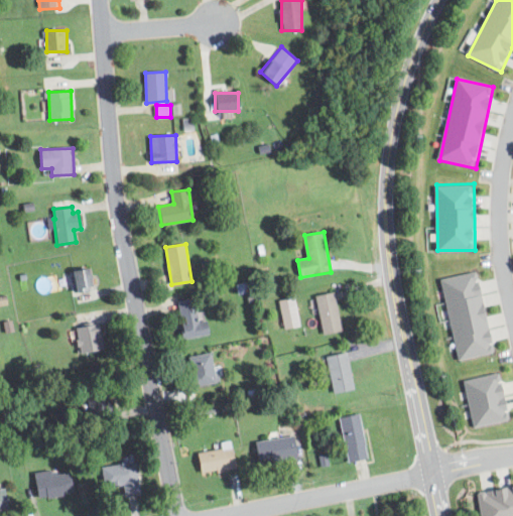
[(92,291),(89,268),(73,271),(76,293),(92,291)]
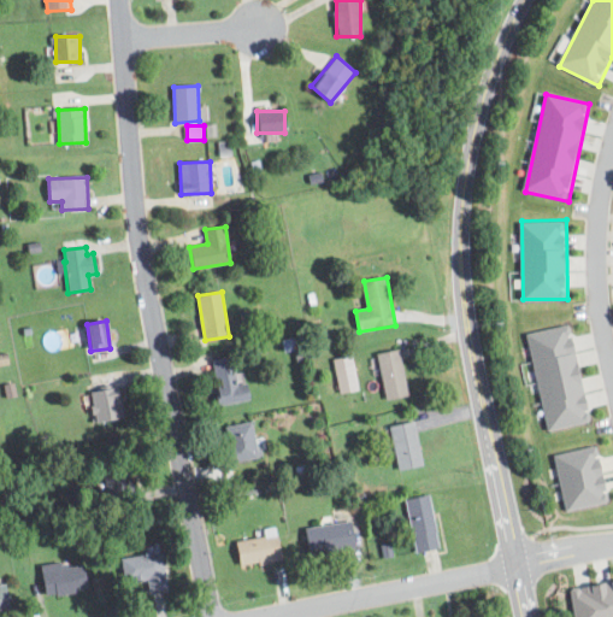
[(529,331),(548,429),(591,421),(572,323),(529,331)]
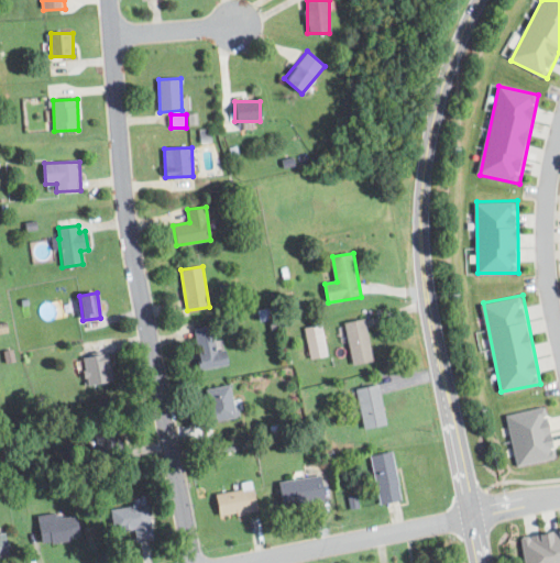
[(365,319),(346,323),(353,365),(374,362),(365,319)]
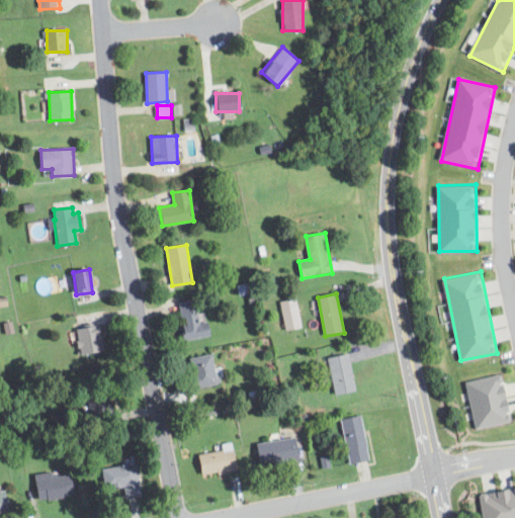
[(209,338),(208,322),(199,323),(197,300),(180,301),(183,340),(209,338)]
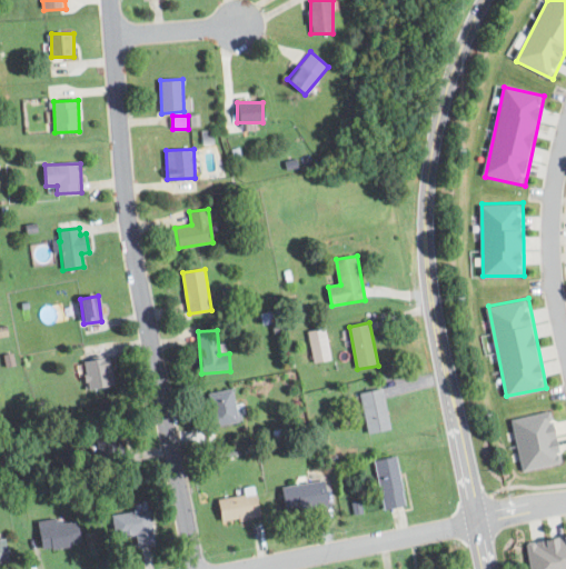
[(314,361),(330,359),(327,330),(310,331),(314,361)]
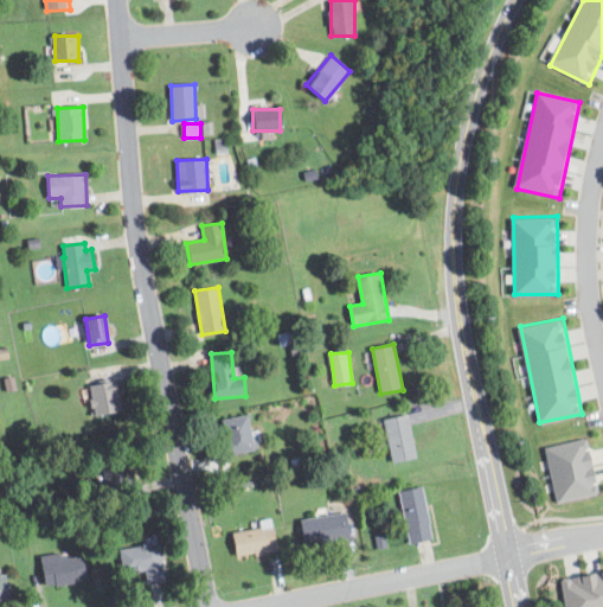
[(89,388),(96,417),(123,410),(116,381),(89,388)]
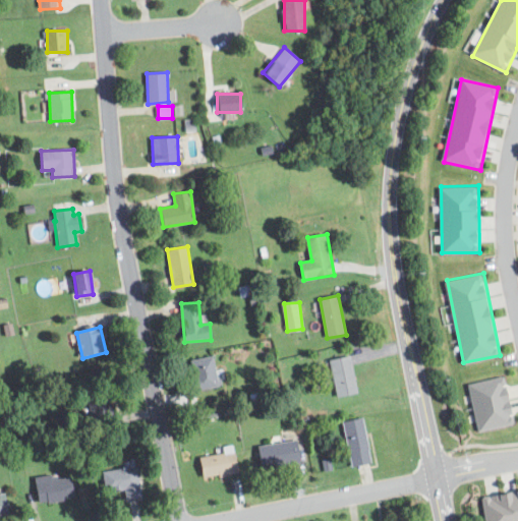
[(189,361),(196,393),(220,387),(213,356),(189,361)]
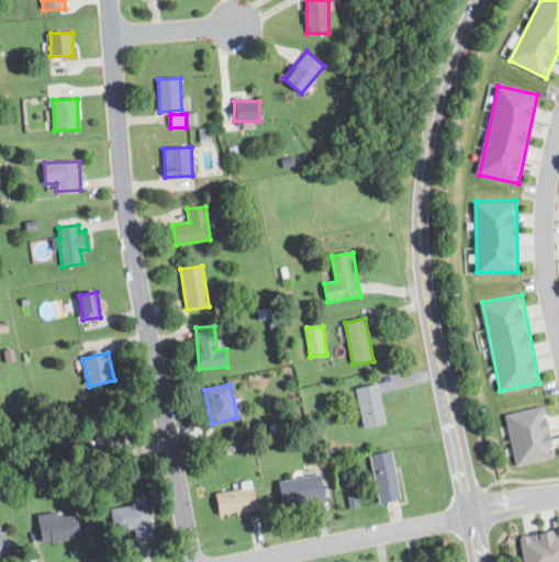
[(378,384),(356,389),(364,428),(387,424),(378,384)]
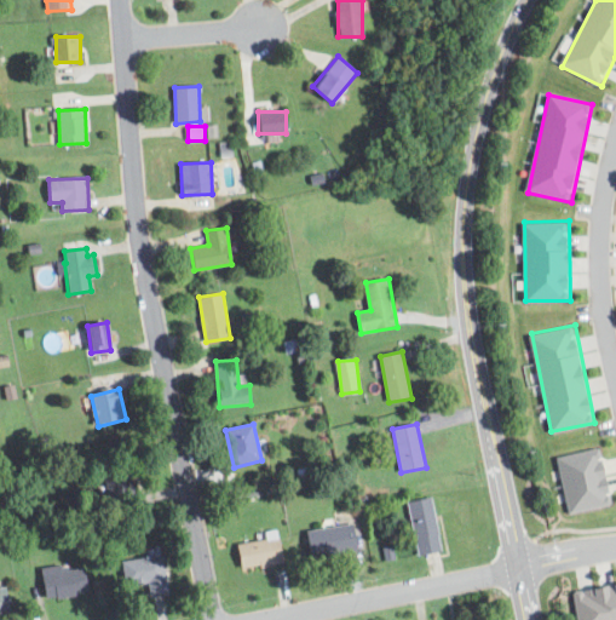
[(558,455),(570,512),(612,504),(600,447),(558,455)]
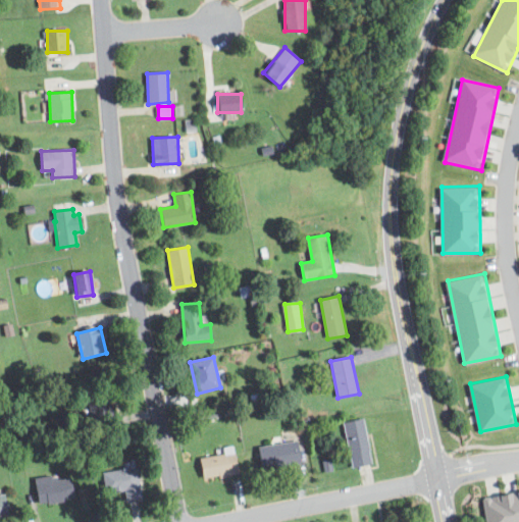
[(344,422),(351,468),(371,465),(365,419),(344,422)]
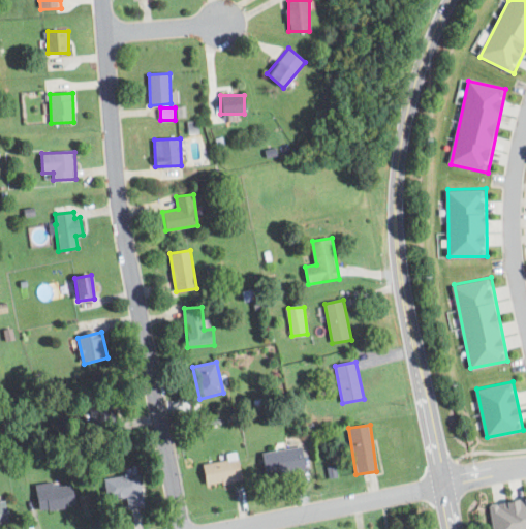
[(267,475),(305,470),(302,446),(264,453),(267,475)]
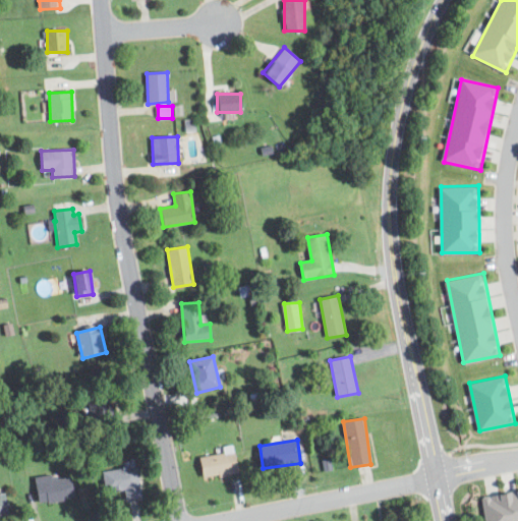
[(200,456),(204,478),(239,473),(236,452),(200,456)]
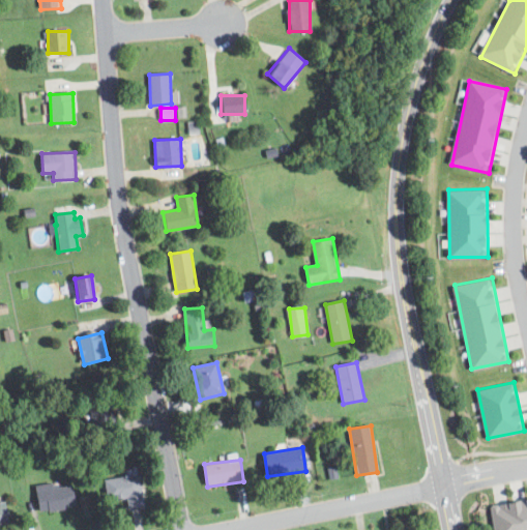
[(105,479),(108,500),(127,498),(128,508),(145,506),(141,475),(105,479)]
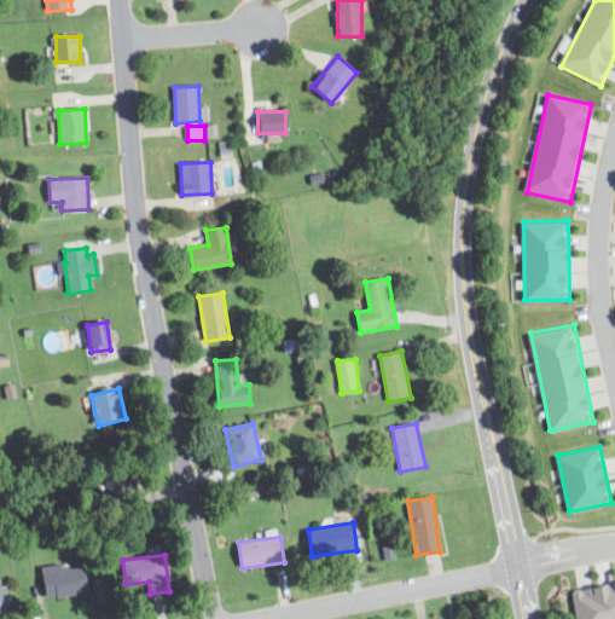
[(85,563),(42,568),(46,599),(88,593),(85,563)]
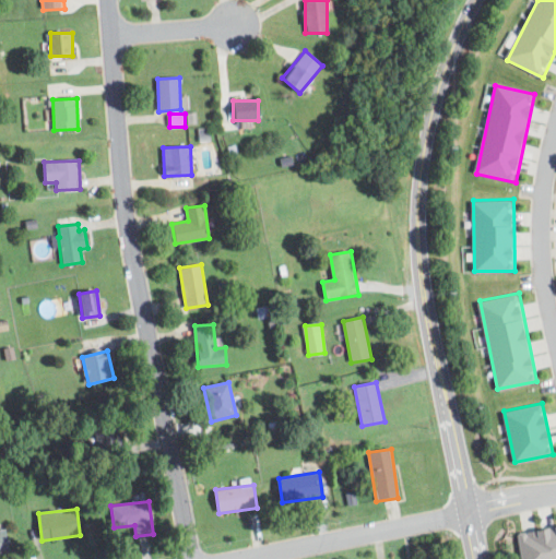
[(555,524),(519,531),(521,558),(555,558),(555,524)]
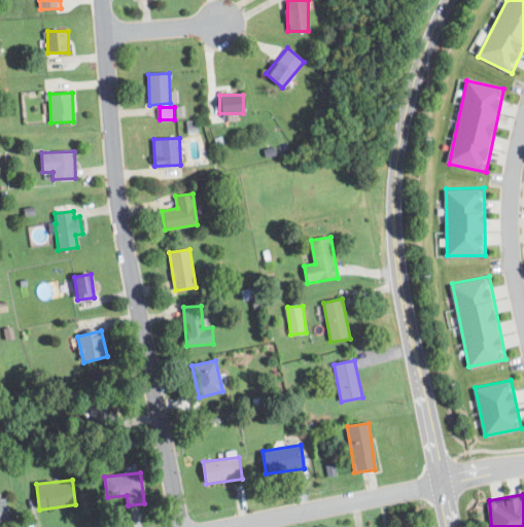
[(0,499),(0,521),(9,520),(5,499),(0,499)]
